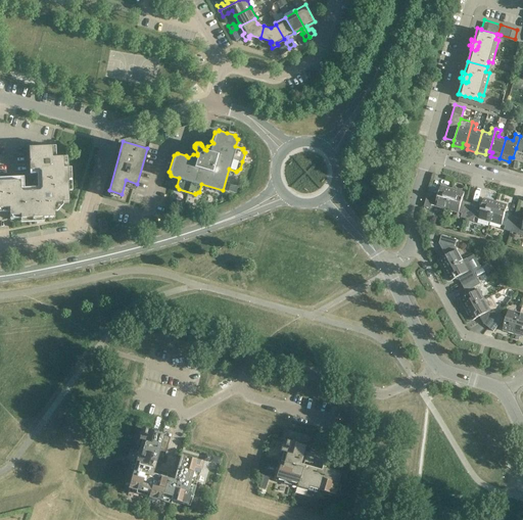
[(29,145),(30,169),(30,172),(35,172),(37,174),(38,185),(24,186),(24,175),(0,176),(0,205),(5,206),(9,209),(9,217),(54,215),(54,208),(61,200),(68,199),(66,155),(57,155),(51,150),(51,145),(29,145)]
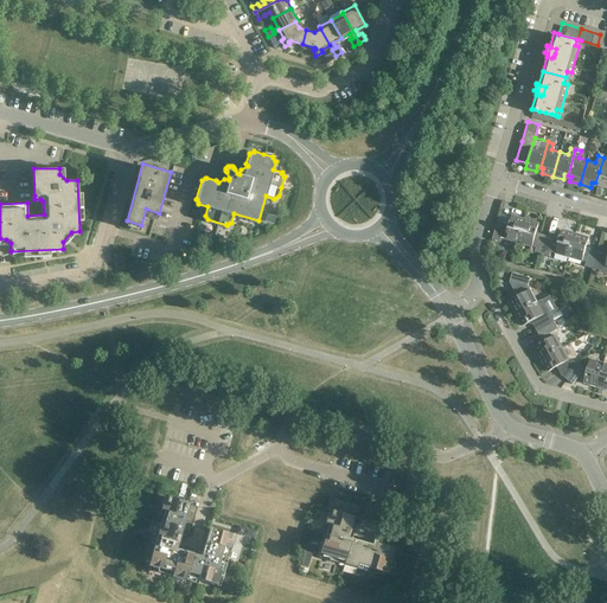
[(606,173),(599,172),(595,183),(599,184),(602,185),(606,186),(606,173)]
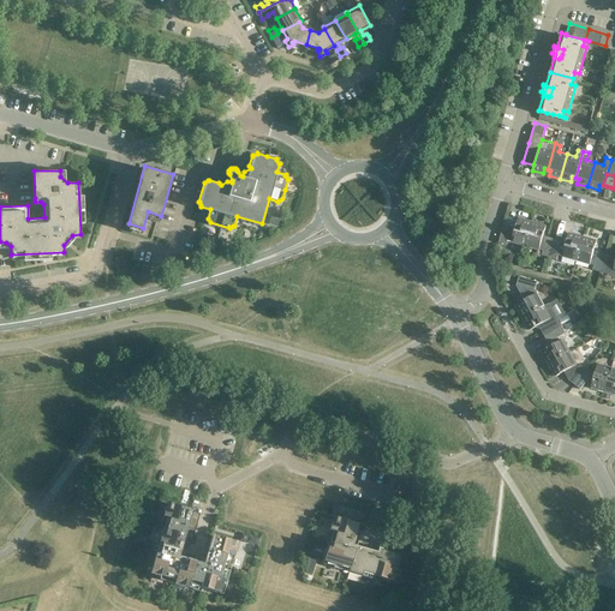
[(515,225),(503,222),(499,240),(507,243),(508,238),(525,243),(532,220),(518,215),(515,225)]
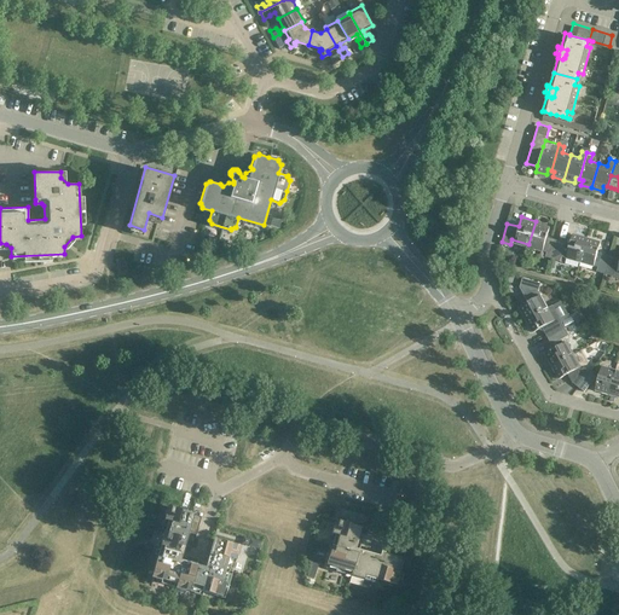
[(549,225),(536,221),(528,244),(547,250),(545,254),(553,256),(559,238),(547,235),(549,225)]
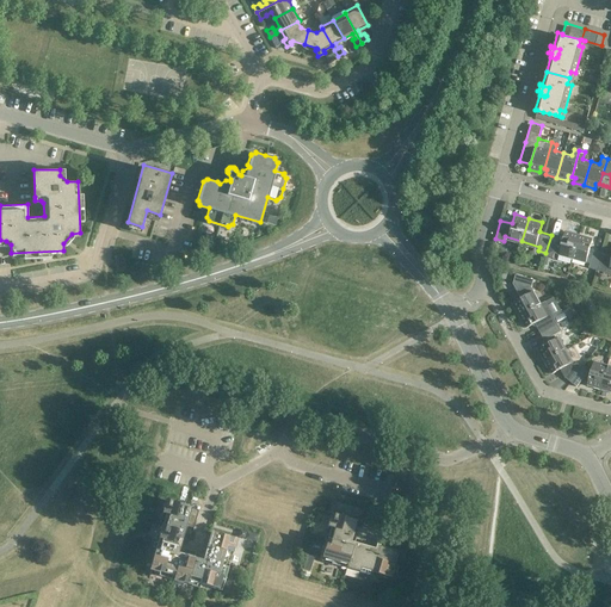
[(562,239),(551,235),(545,253),(554,255),(555,251),(573,256),(579,233),(566,229),(562,239)]
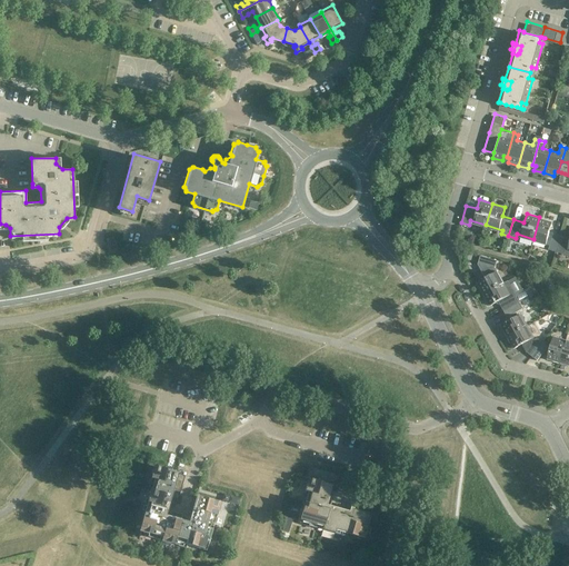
[(552,220),(539,217),(533,239),(549,244),(548,247),(556,249),(560,232),(549,229),(552,220)]
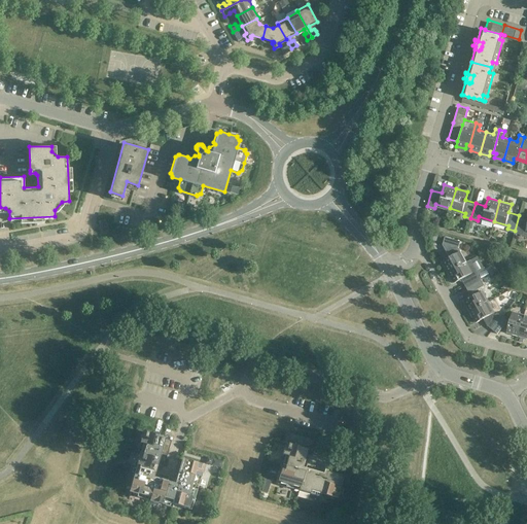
[(526,217),(519,215),(515,231),(526,234),(526,217)]
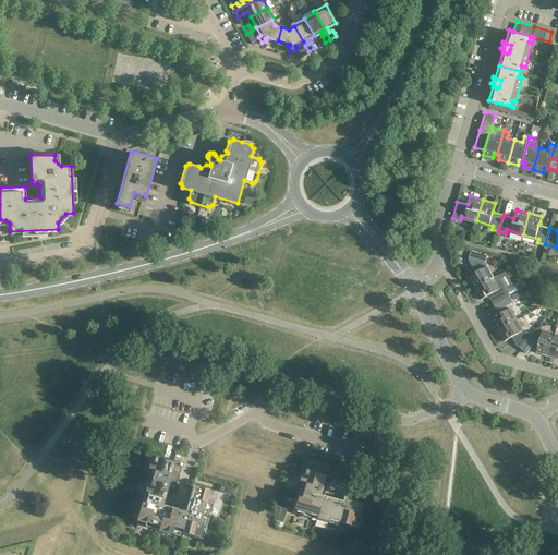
[(116,241),(112,230),(105,231),(107,243),(116,241)]
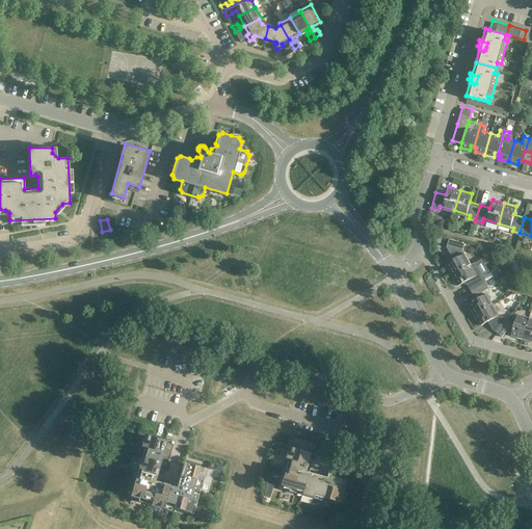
[(435,231),(433,238),(441,240),(443,233),(435,231)]
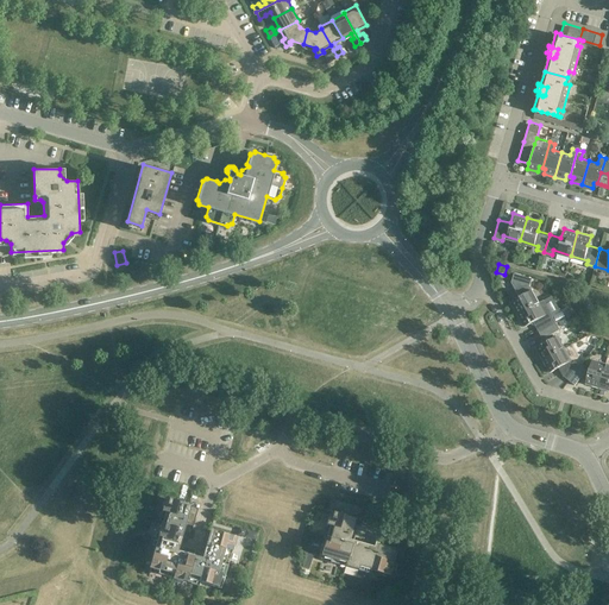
[(510,300),(518,312),(539,300),(529,284),(532,276),(514,271),(512,279),(520,295),(510,300)]
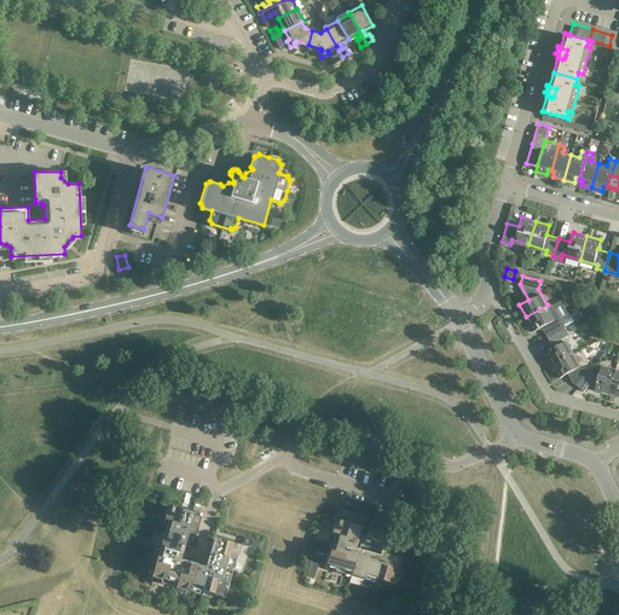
[(556,321),(548,305),(526,317),(533,330),(542,325),(548,336),(565,326),(561,319),(556,321)]
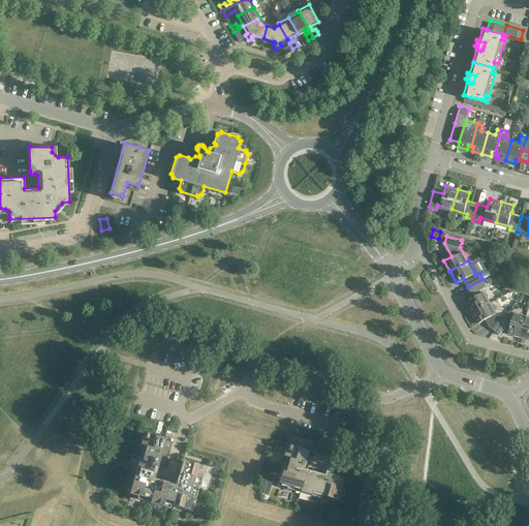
[(483,279),(468,287),(471,292),(483,287),(486,285),(483,279)]
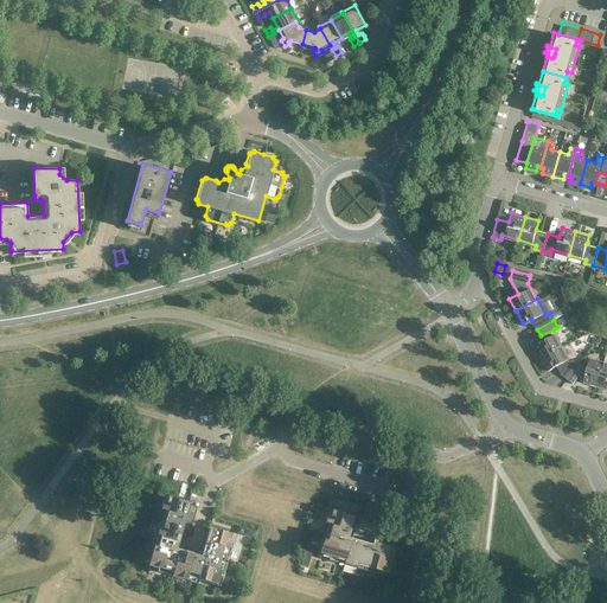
[(541,357),(562,345),(556,332),(535,344),(541,357)]
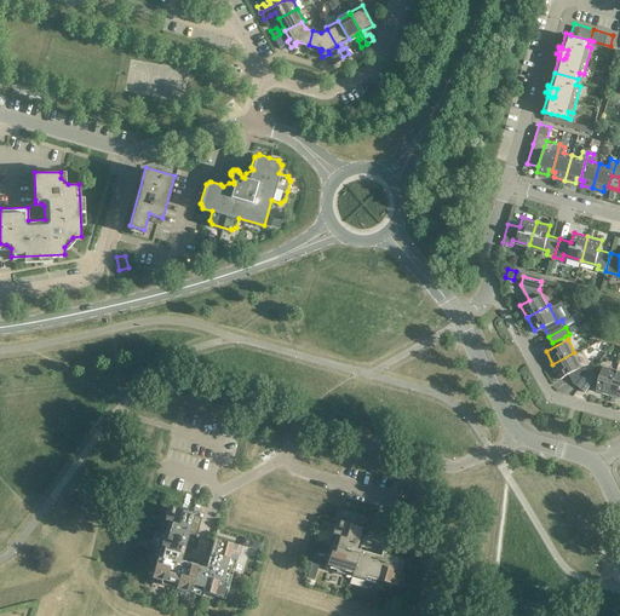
[(583,368),(574,352),(552,364),(560,376),(569,372),(573,380),(579,385),(591,370),(585,364),(583,368)]
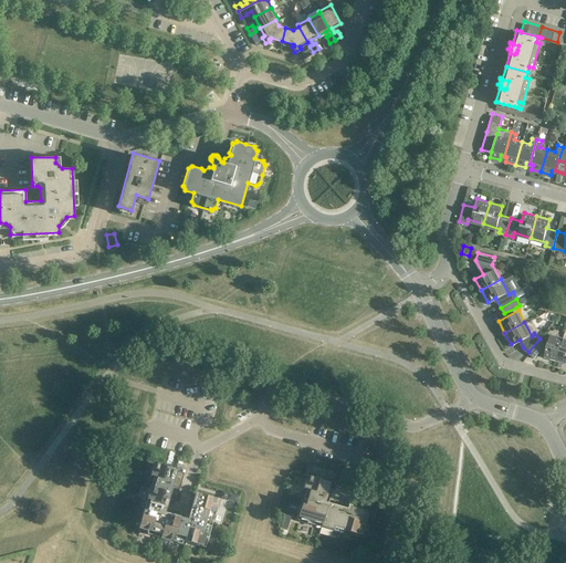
[(563,336),(551,333),(545,355),(557,358),(563,336)]
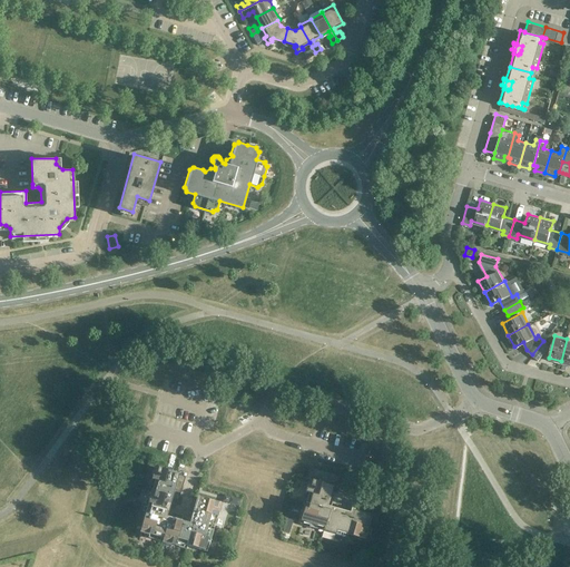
[(543,341),(532,354),(538,359),(549,345),(543,341)]
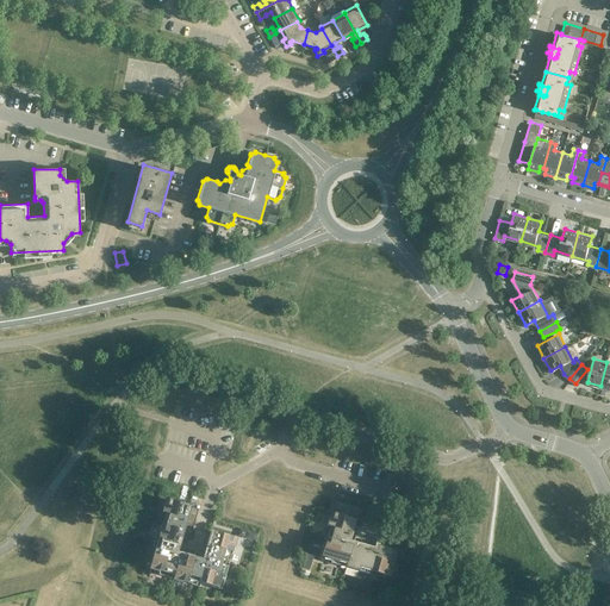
[(151,522),(159,523),(155,536),(159,537),(149,570),(199,585),(200,581),(222,587),(236,537),(210,529),(203,557),(193,555),(194,551),(182,548),(181,551),(178,551),(184,530),(191,532),(198,506),(159,495),(151,522)]
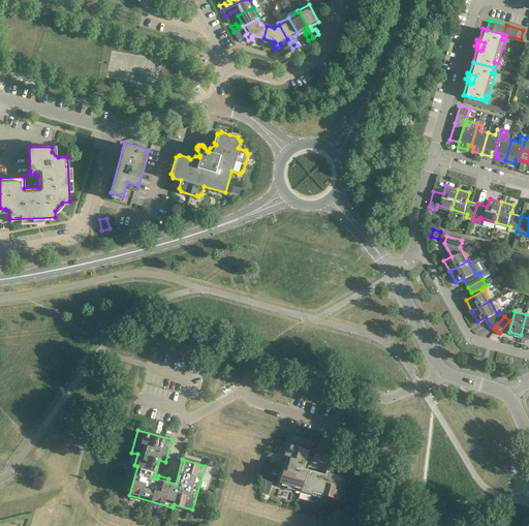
[(286,443),(309,450),(315,452),(318,439),(287,431),(283,442),(286,443)]
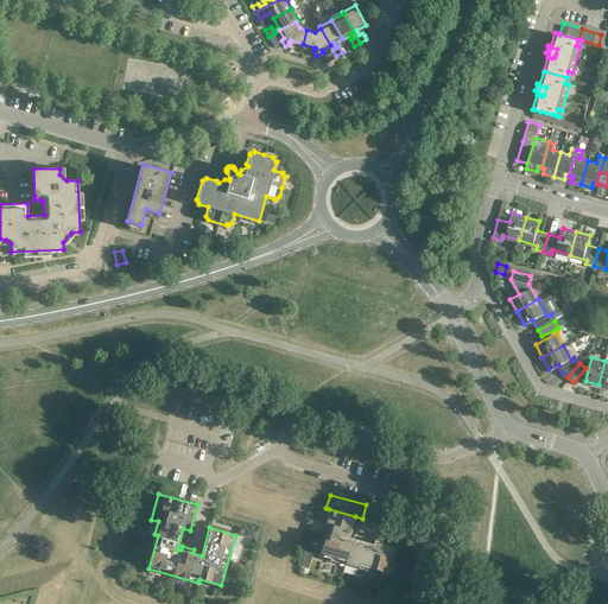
[(355,516),(329,509),(322,534),(325,535),(320,555),(371,571),(371,567),(392,573),(400,547),(378,541),(378,540),(374,539),(373,544),(361,540),(361,538),(360,535),(354,533),(353,538),(349,536),(352,528),(355,516)]
